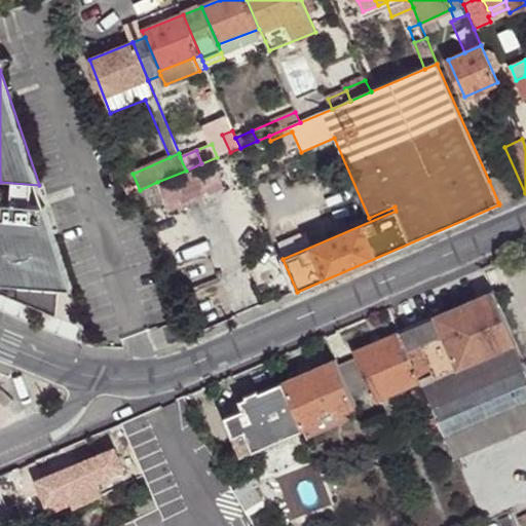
[(159,187),(157,182),(140,190),(147,212),(166,203),(170,213),(225,189),(214,163),(159,187)]
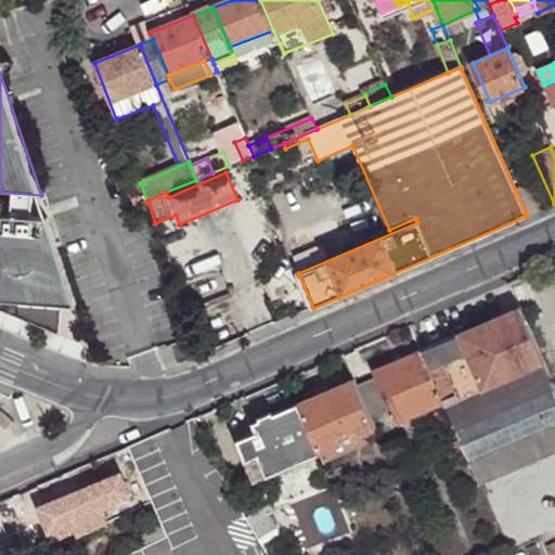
[(526,214),(542,206),(532,184),(516,191),(526,214)]
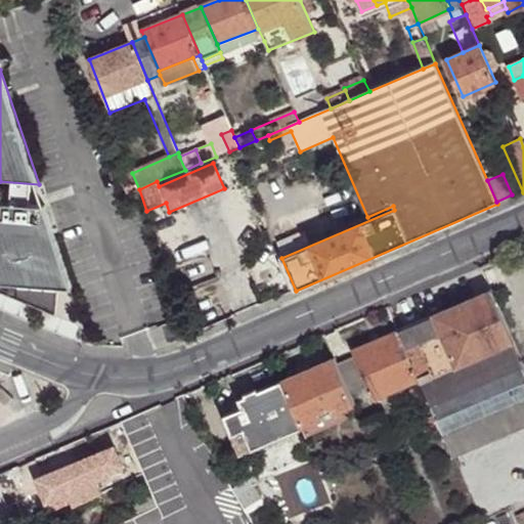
[(47,209),(0,205),(0,292),(60,317),(62,290),(75,291),(47,209)]
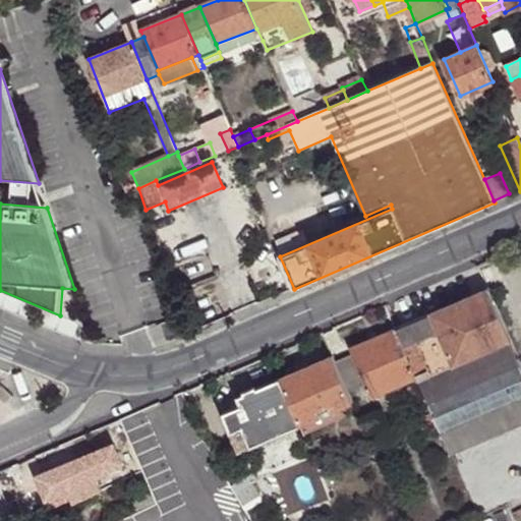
[(510,340),(487,288),(431,312),(440,331),(454,364),(510,340)]
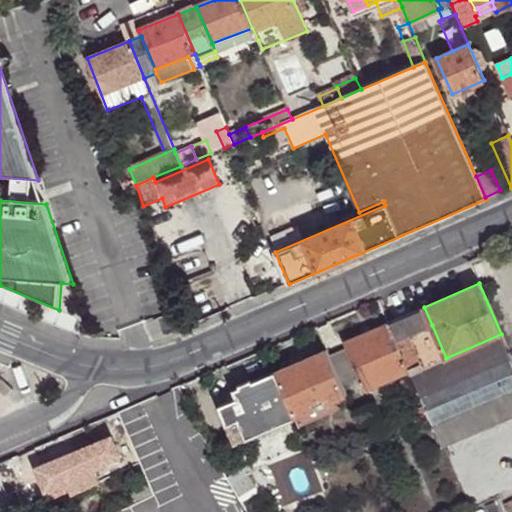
[(424,307),(389,322),(397,340),(432,325),(424,307)]
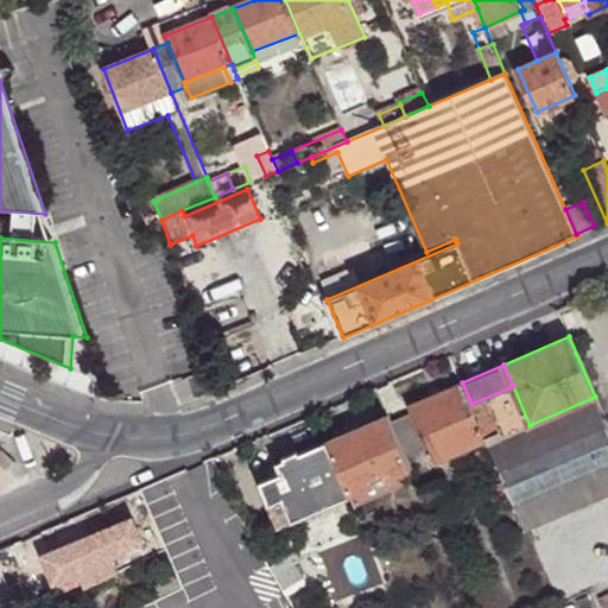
[(189,379),(177,384),(185,404),(196,400),(189,379)]
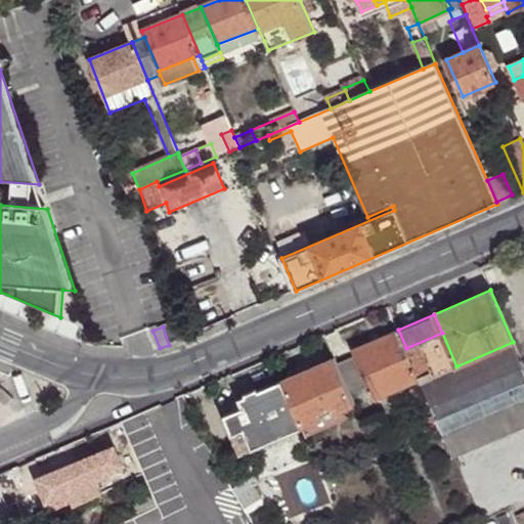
[(406,348),(398,330),(352,350),(355,355),(367,384),(375,399),(420,380),(406,348)]
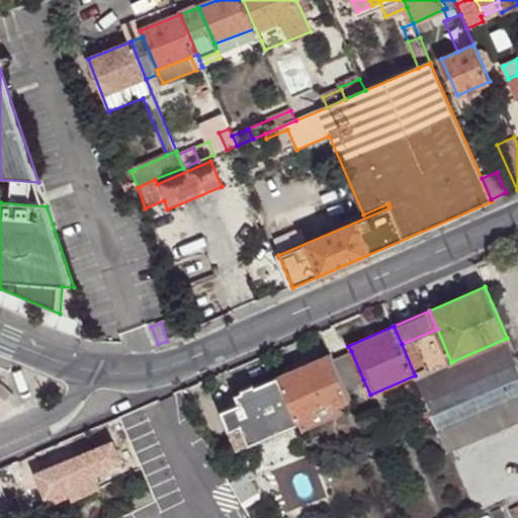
[(437,329),(402,344),(415,375),(416,377),(451,362),(437,329)]
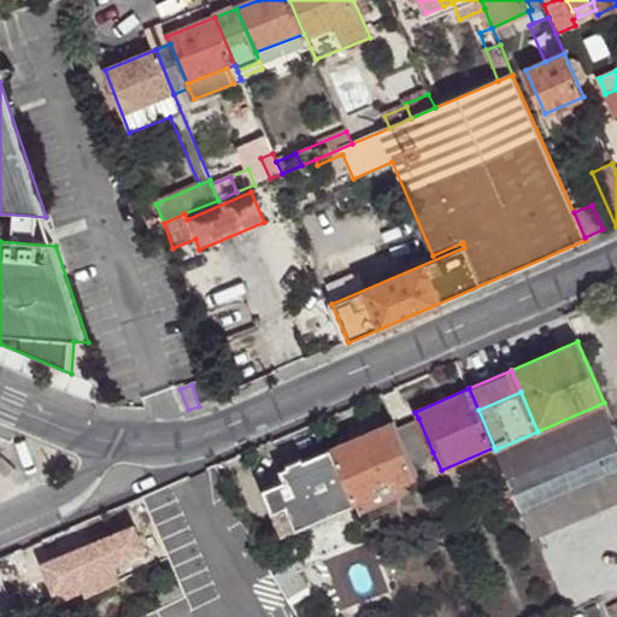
[(538,432),(495,450),(535,539),(616,501),(616,432),(604,403),(538,432)]
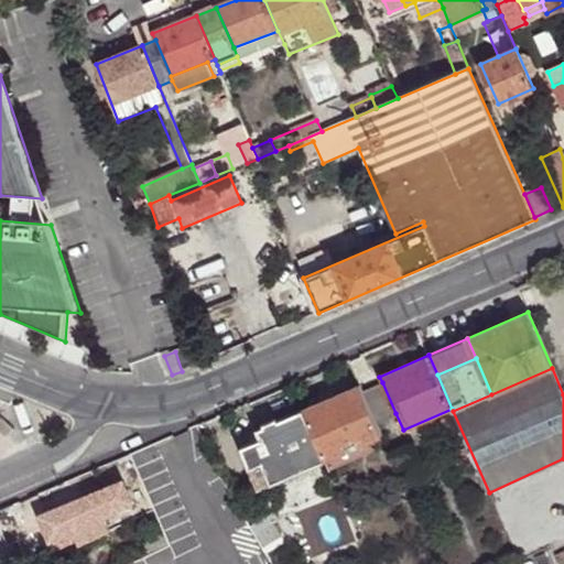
[(382,382),(362,391),(376,423),(396,413),(382,382)]
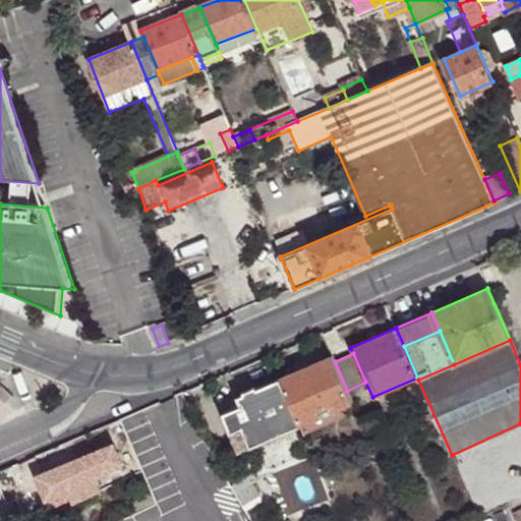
[(332,355),(281,378),(302,424),(344,407),(352,403),(347,391),(335,361),(332,355)]
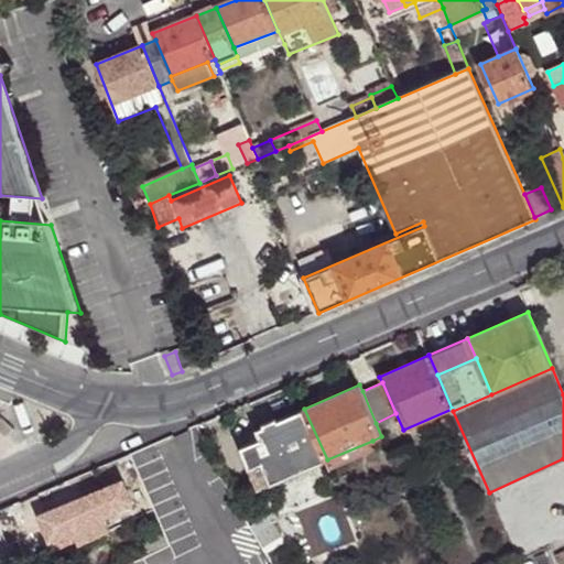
[(327,459),(304,409),(258,429),(261,438),(241,446),(251,468),(263,463),(272,484),(327,459)]
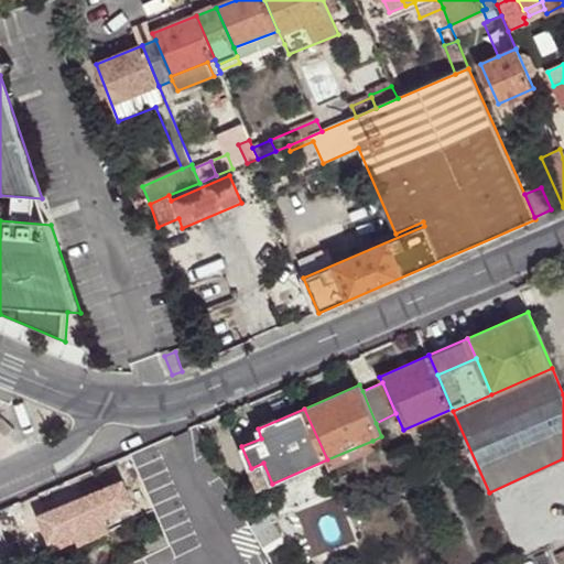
[(372,441),(327,459),(332,469),(377,449),(372,441)]
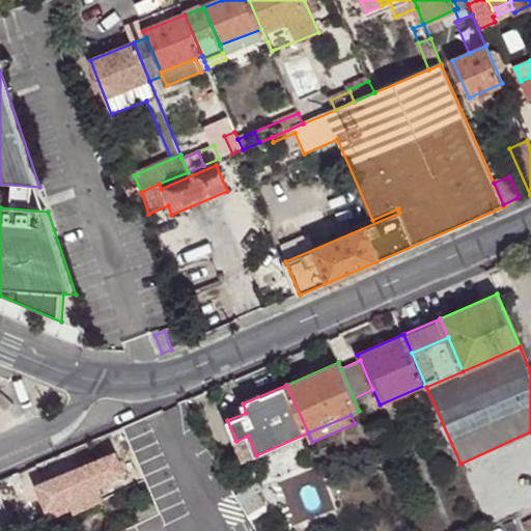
[(245,460),(256,455),(248,436),(236,441),(245,460)]
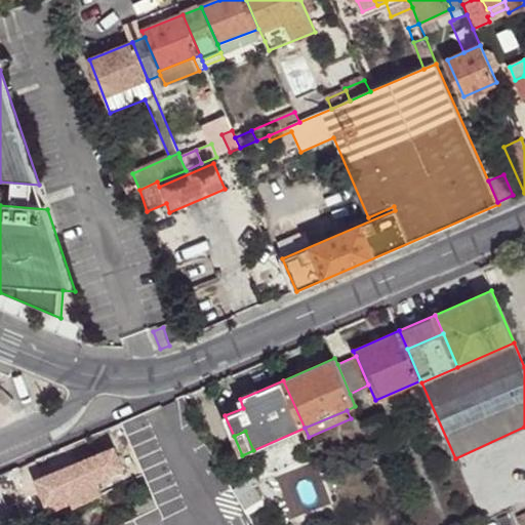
[(70,445),(56,450),(63,463),(75,458),(70,445)]
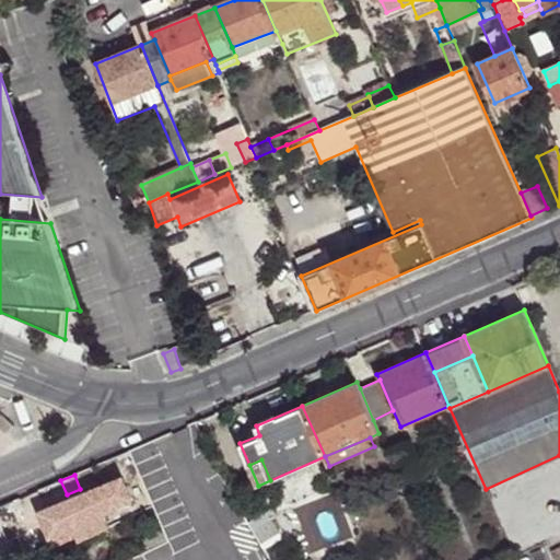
[(60,480),(13,501),(23,523),(70,502),(67,494),(60,480)]
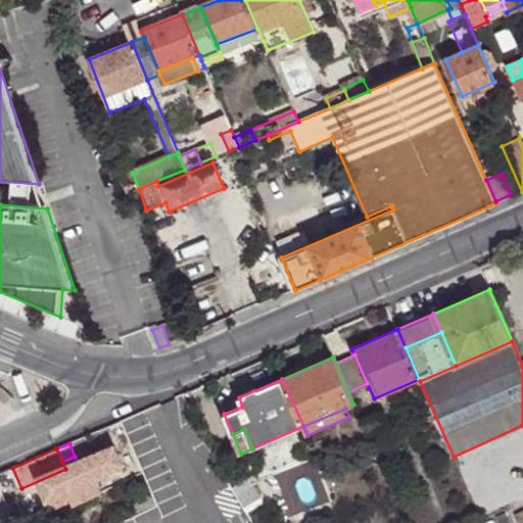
[(143,522),(138,514),(119,522),(143,522)]
